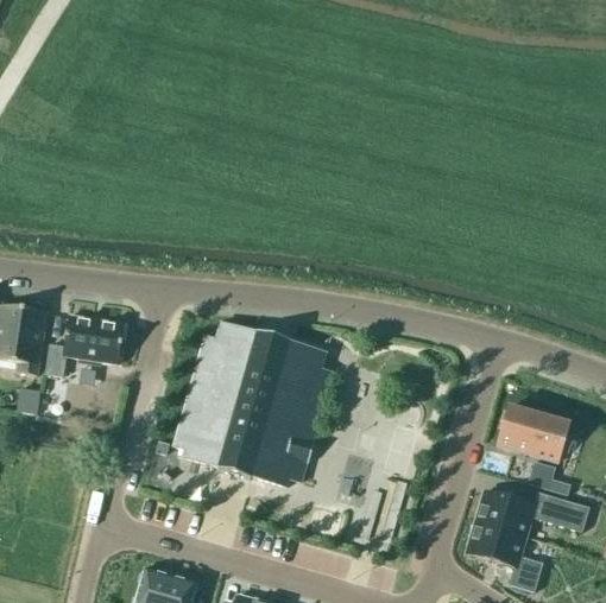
[(0,363),(20,367),(18,379),(31,381),(43,311),(0,304),(0,363)]
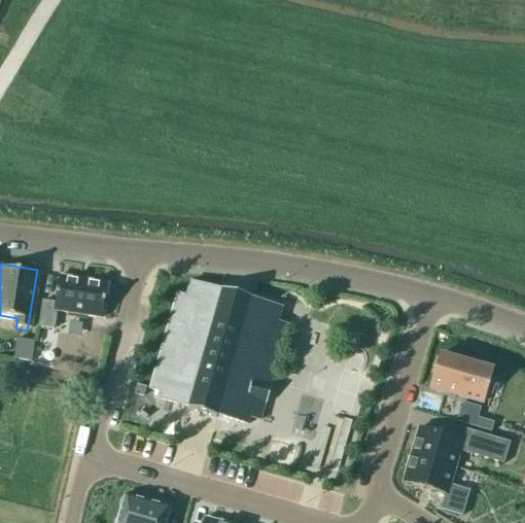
[(40,323),(55,325),(58,308),(103,315),(108,280),(60,273),(56,300),(44,298),(40,323)]
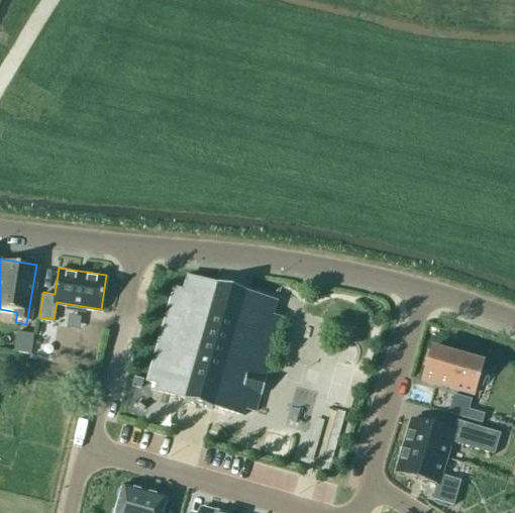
[(246,289),(219,281),(218,282),(188,274),(184,287),(174,285),(147,378),(158,381),(156,388),(186,396),(186,398),(213,406),(214,404),(244,413),(246,406),(256,409),(262,393),(263,393),(268,375),(267,374),(283,316),(274,313),(277,299),(246,290),(246,289)]
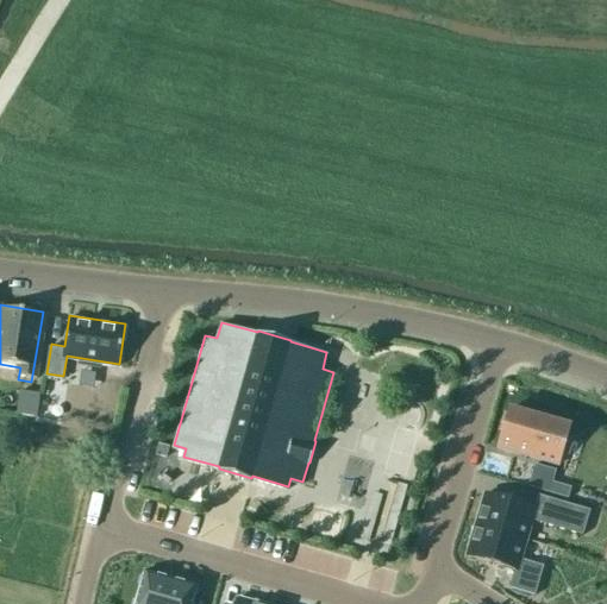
[(37,390),(22,388),(18,410),(38,413),(42,391),(37,390)]
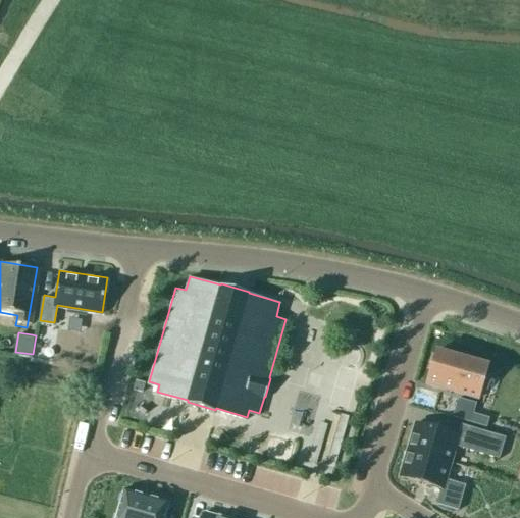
[(437,342),(426,381),(479,397),(490,357),(437,342)]
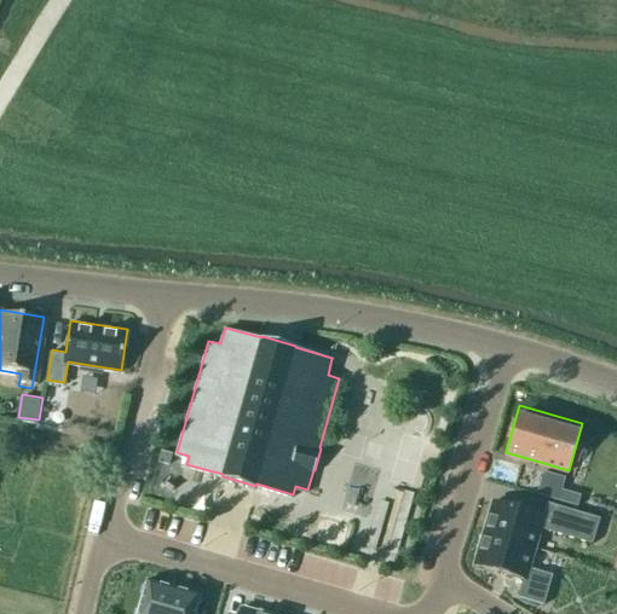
[(566,474),(545,468),(538,491),(578,502),(582,492),(563,486),(566,474)]
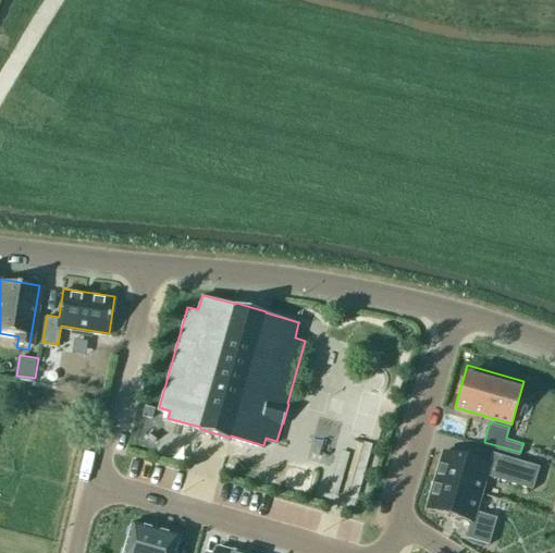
[(444,450),(435,478),(482,491),(488,474),(533,487),(540,465),(493,451),(490,463),(444,450)]
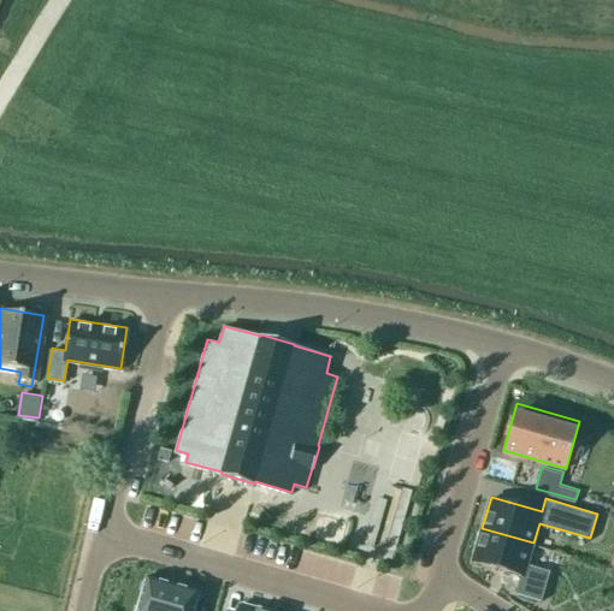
[(482,528),(473,559),(521,573),(515,591),(542,599),(550,569),(527,563),(533,543),(482,528)]
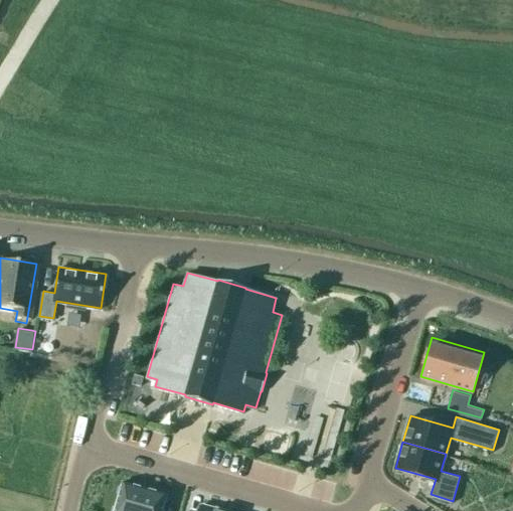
[(138,510),(146,484),(124,478),(114,510),(138,510)]
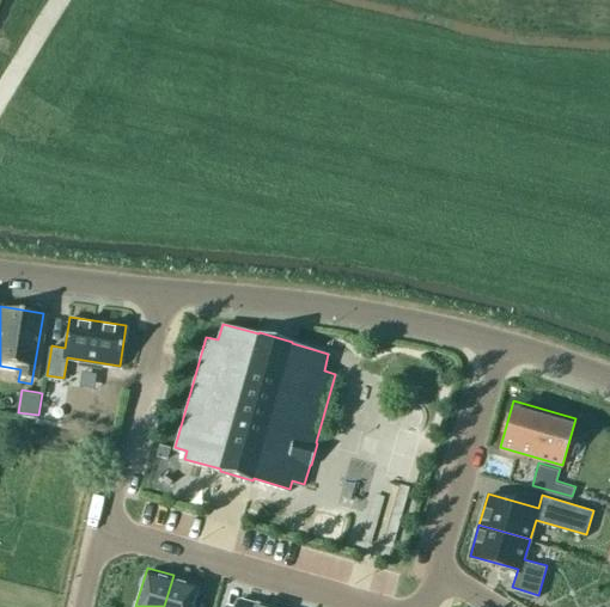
[(193,606),(200,583),(174,575),(164,606),(193,606)]
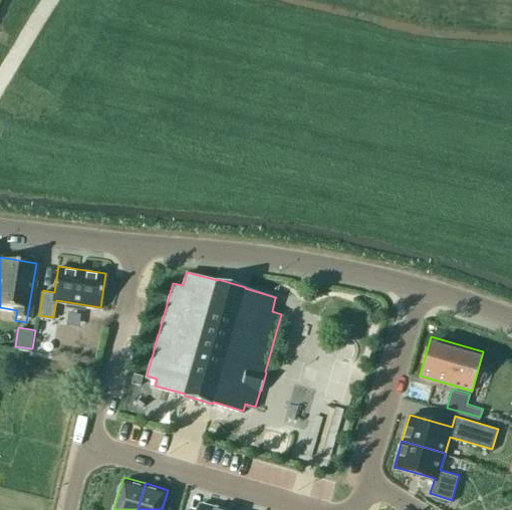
[(223,509),(224,508),(202,501),(199,509),(223,509)]
